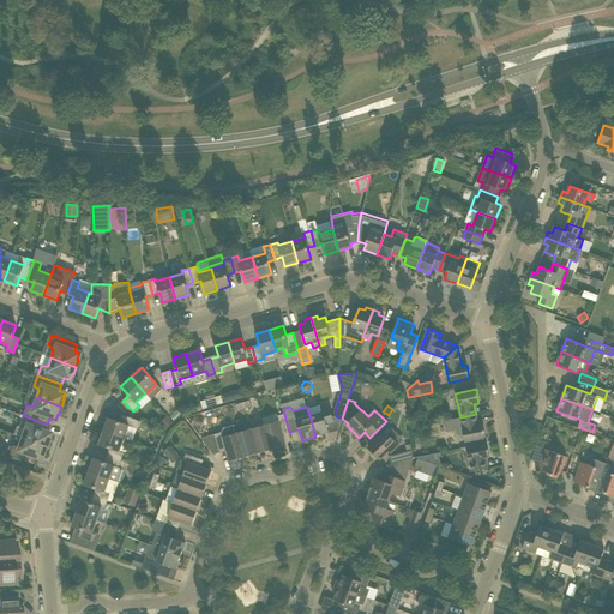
[(330,408),(321,410),(323,411),(309,415),(315,437),(329,432),(326,423),(333,421),(330,408)]
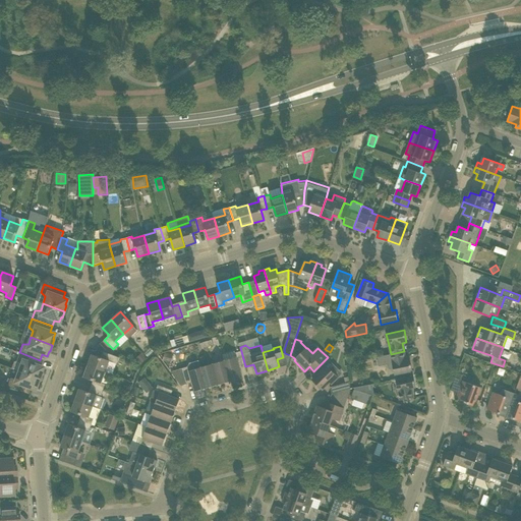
[(504,350),(502,355),(510,358),(512,352),(504,350)]
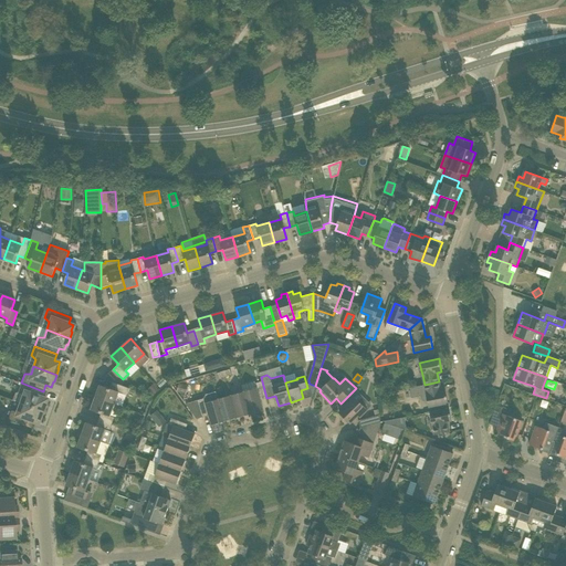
[(100,385),(95,397),(115,404),(119,392),(127,396),(129,388),(113,381),(109,388),(100,385)]
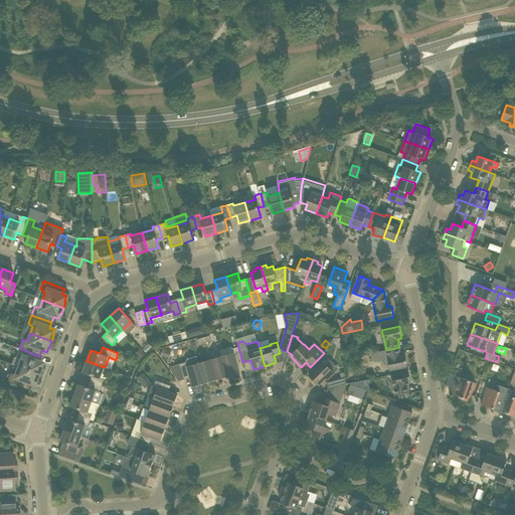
[(237,364),(242,362),(238,347),(232,349),(231,347),(219,350),(221,356),(222,356),(228,376),(239,373),(237,364)]
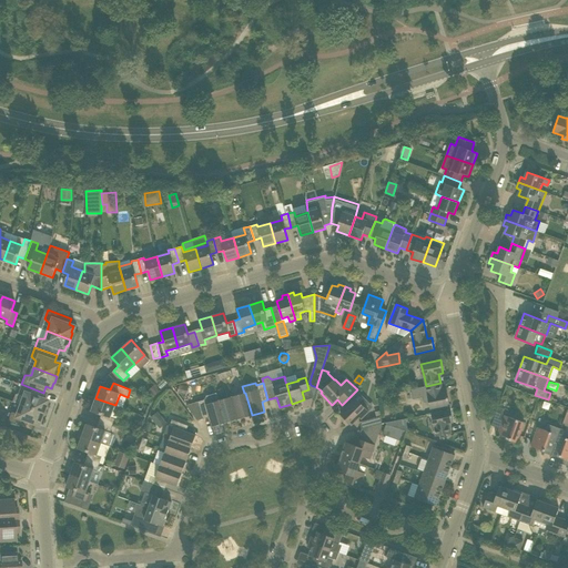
[(442,393),(440,383),(426,386),(411,389),(413,399),(423,397),(424,403),(428,402),(430,408),(449,405),(447,392),(442,393)]
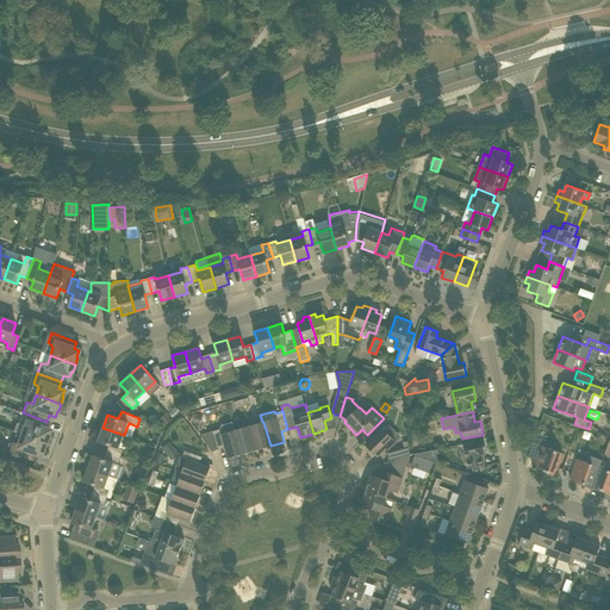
[(22,435),(47,443),(49,436),(48,436),(50,430),(44,428),(47,422),(23,412),(19,422),(24,427),(22,435)]
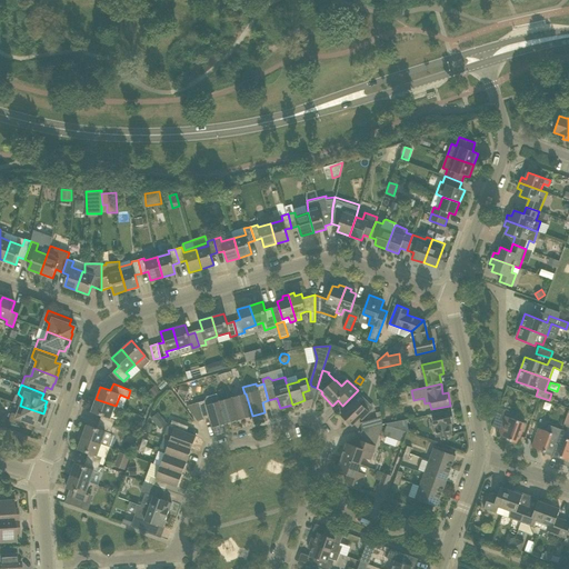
[(155,397),(160,392),(155,386),(149,391),(155,397)]
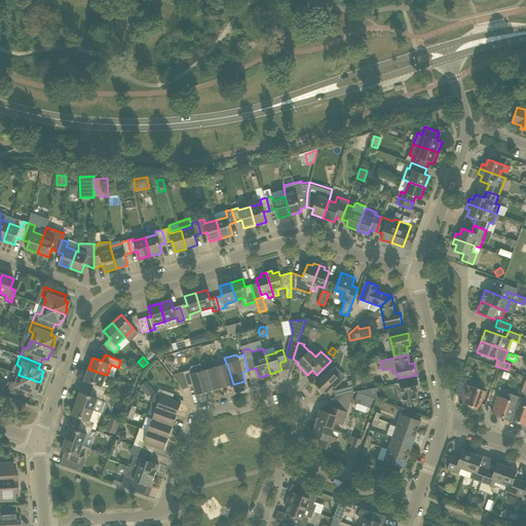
[(338,370),(334,365),(330,362),(317,374),(321,378),(315,383),(326,393),(333,386),(335,387),(341,381),(334,374),(338,370)]
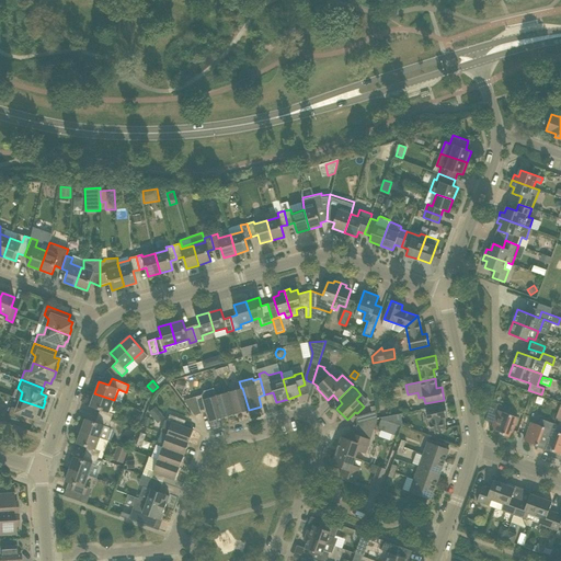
[(236,414),(249,410),(242,388),(241,388),(229,392),(236,414)]
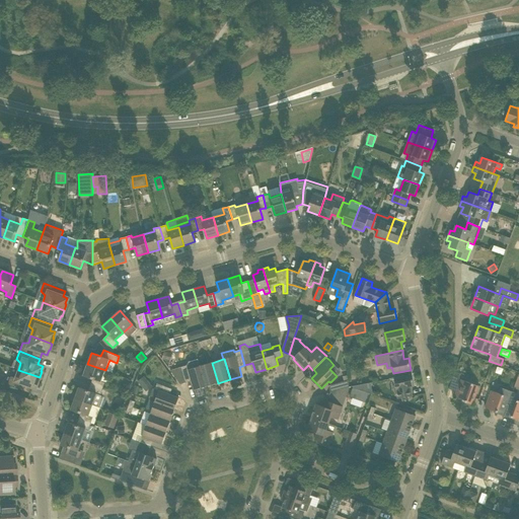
[(206,386),(218,383),(212,363),(200,366),(206,386)]
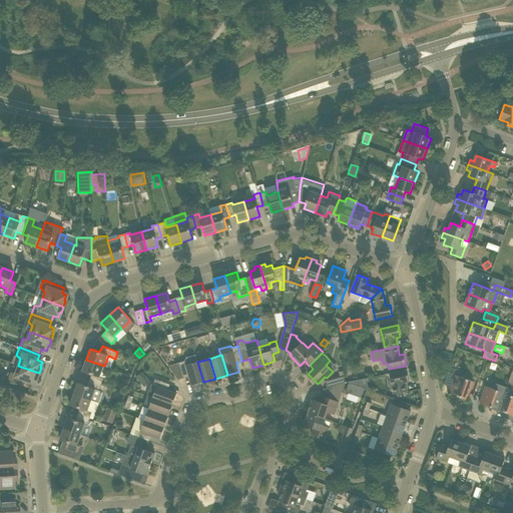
[(89,380),(101,385),(104,378),(100,377),(104,366),(86,360),(82,371),(91,375),(89,380)]
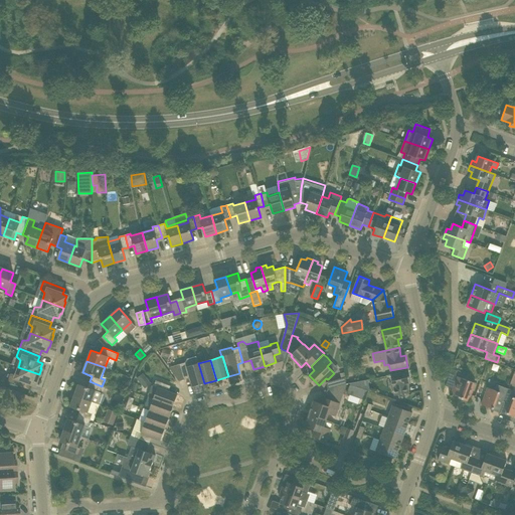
[(193,387),(204,383),(198,363),(187,366),(186,362),(180,364),(184,379),(190,378),(193,387)]
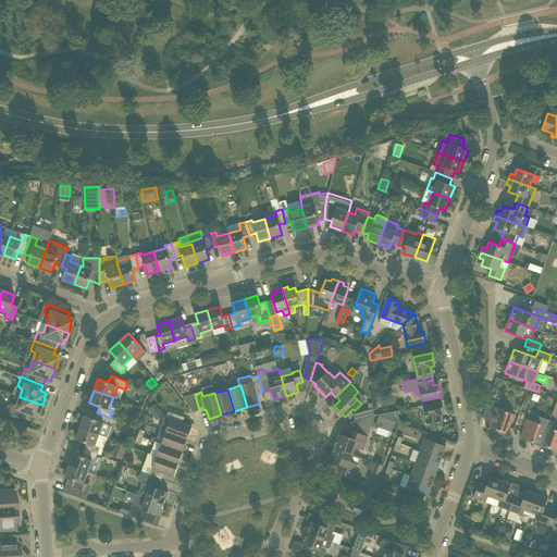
[(42,405),(20,397),(16,404),(11,404),(8,412),(29,421),(32,415),(37,417),(39,411),(40,411),(42,405)]
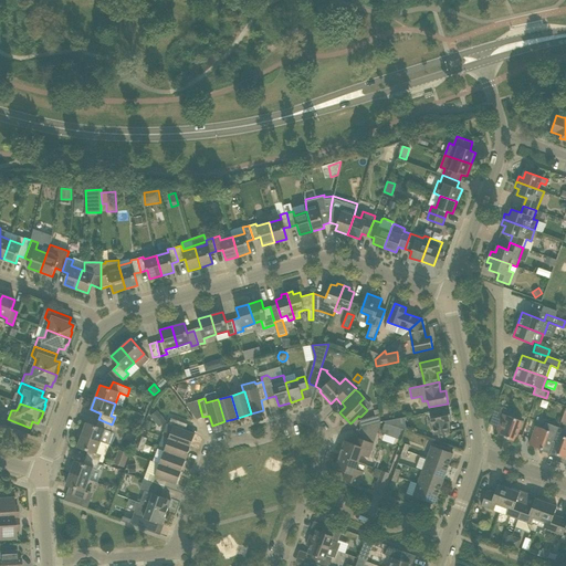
[(523,421),(503,413),(502,418),(500,417),(503,408),(496,406),(490,423),(498,427),(496,432),(507,437),(507,438),(515,441),(523,421)]
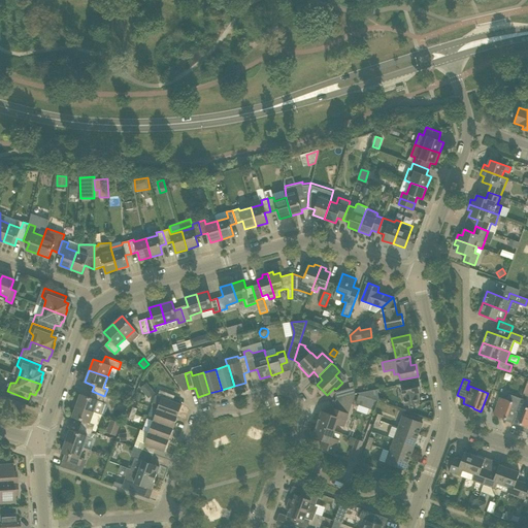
[(413,414),(410,404),(419,403),(417,393),(422,392),(419,381),(401,385),(403,396),(404,402),(403,402),(400,409),(413,414)]
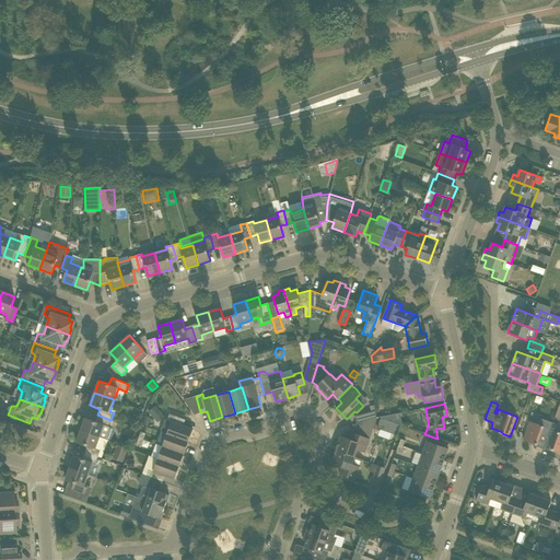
[(156,406),(150,410),(158,421),(164,416),(156,406)]
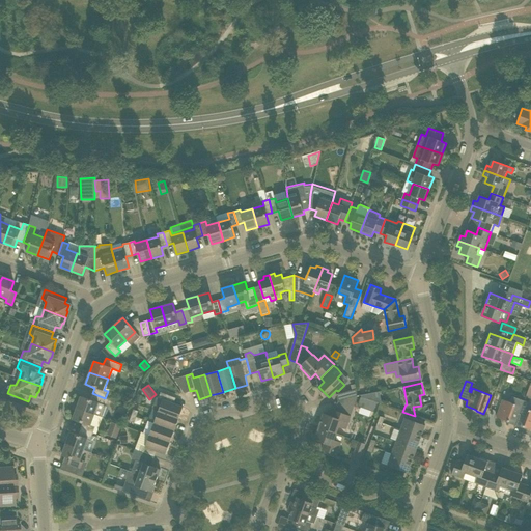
[(338,401),(357,395),(357,389),(336,394),(338,401)]
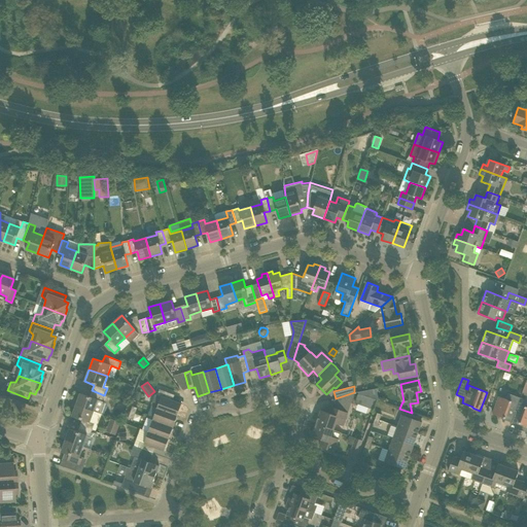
[(356,390),(357,406),(374,403),(373,399),(378,399),(377,388),(356,390)]
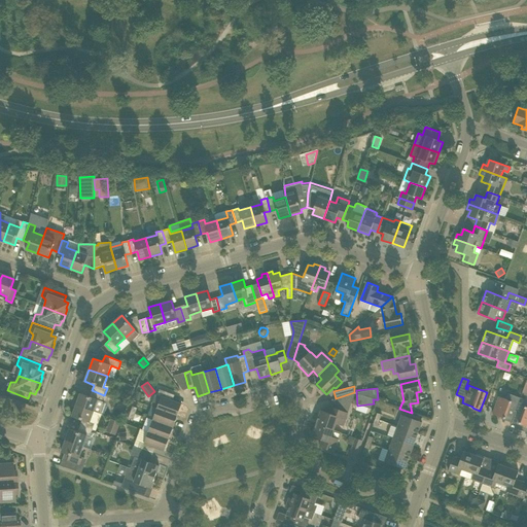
[(162,396),(157,408),(177,416),(182,403),(173,400),(175,394),(160,389),(157,395),(162,396)]
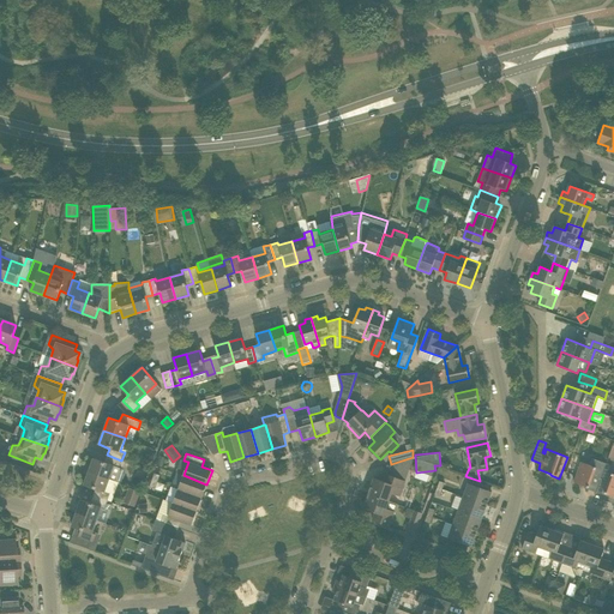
[(124,469),(126,462),(121,461),(107,455),(104,462),(94,458),(89,471),(112,480),(119,482),(124,469)]
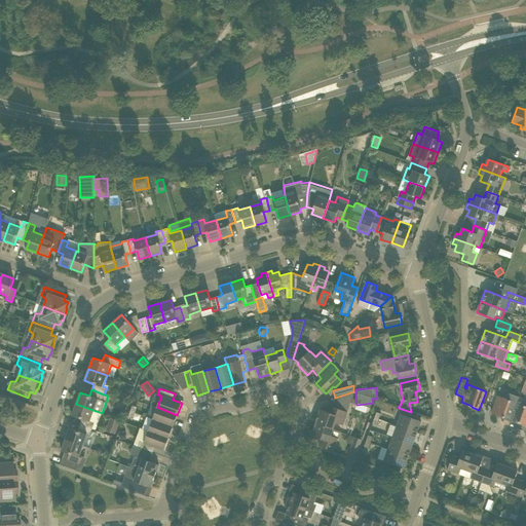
[(502,418),(511,421),(520,397),(508,392),(505,399),(498,396),(492,413),(502,417),(502,418)]
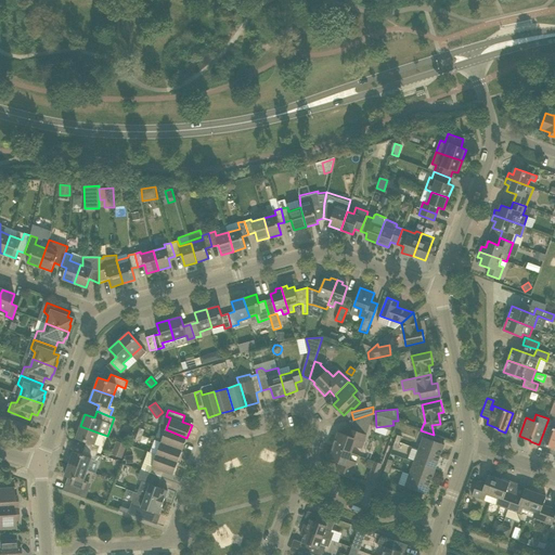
[(547,447),(554,449),(554,421),(549,418),(539,444),(547,448),(547,447)]
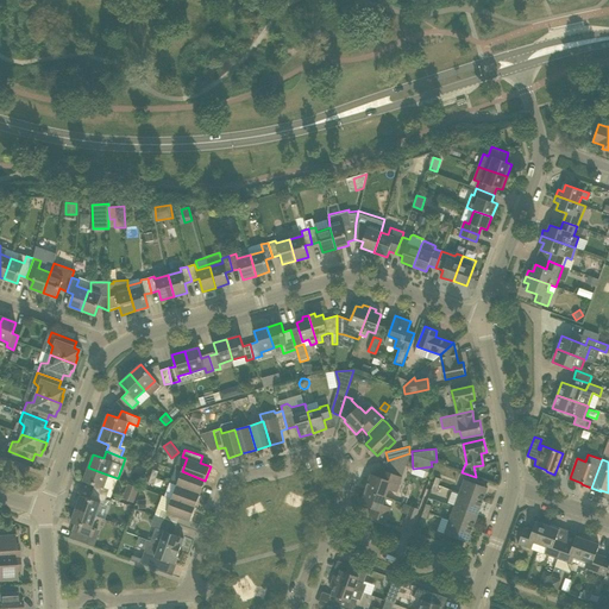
[(95,485),(93,491),(107,497),(110,490),(106,489),(111,476),(88,468),(83,481),(95,485)]
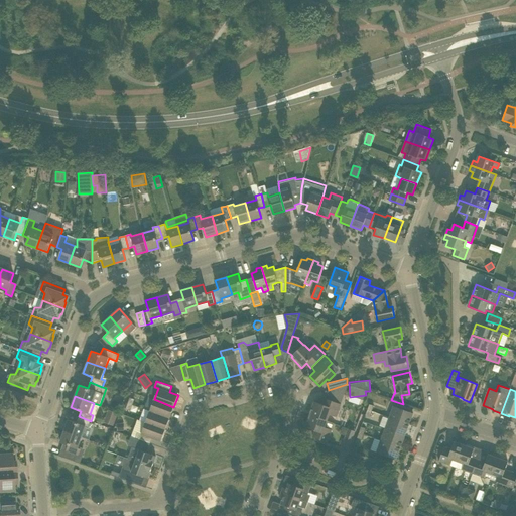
[(169,418),(173,407),(154,399),(149,411),(169,418)]
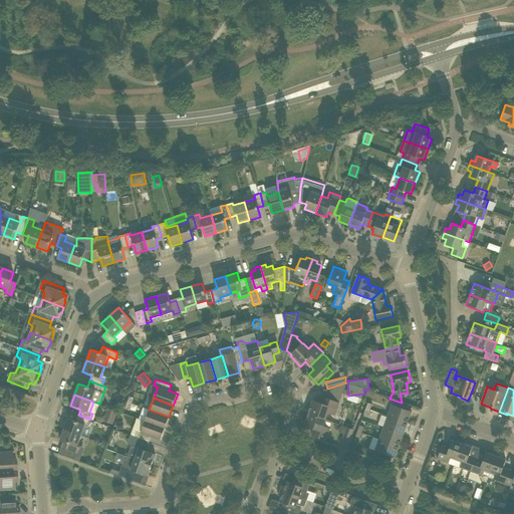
[(308,414),(325,420),(327,413),(334,416),(339,403),(326,398),(324,404),(313,400),(308,414)]
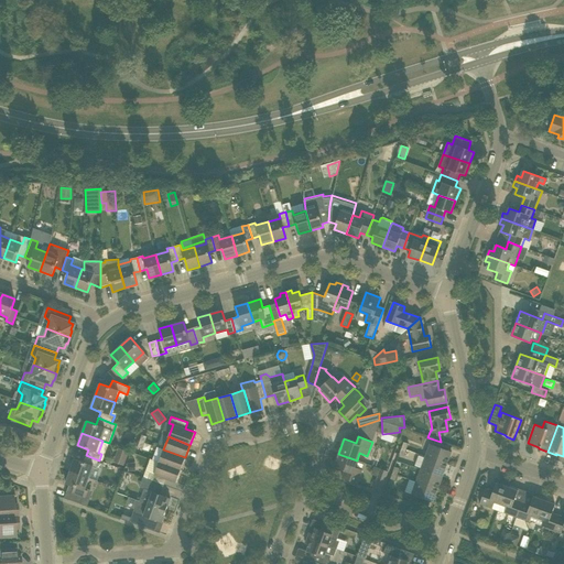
[(447,464),(452,452),(430,444),(429,446),(423,444),(420,455),(425,456),(447,464)]
